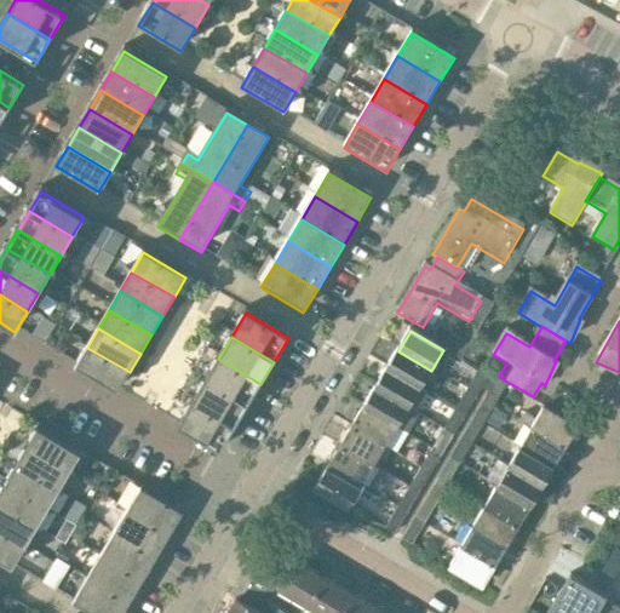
[(75,367),(118,393),(130,372),(87,348),(75,367)]
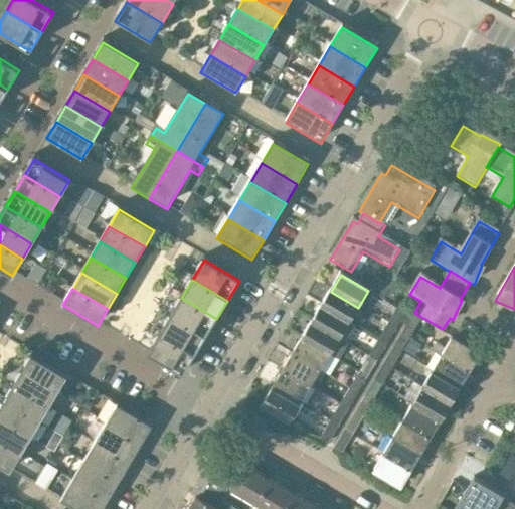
[(321,308),(348,325),(358,308),(331,292),(321,308)]
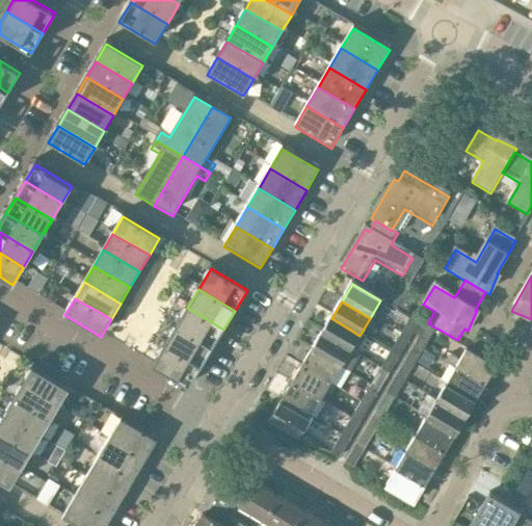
[(176,327),(212,349),(223,330),(187,308),(176,327)]
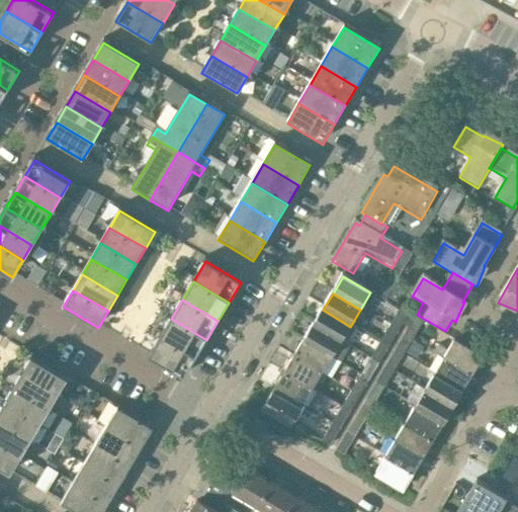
[(313,327),(340,343),(350,327),(323,310),(313,327)]
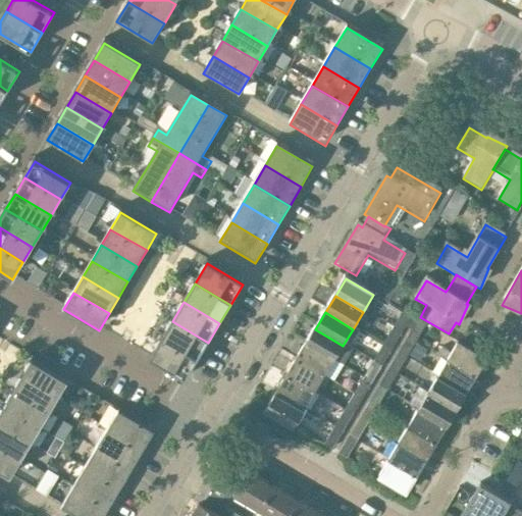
[(402,336),(406,329),(412,318),(405,313),(395,330),(402,336)]
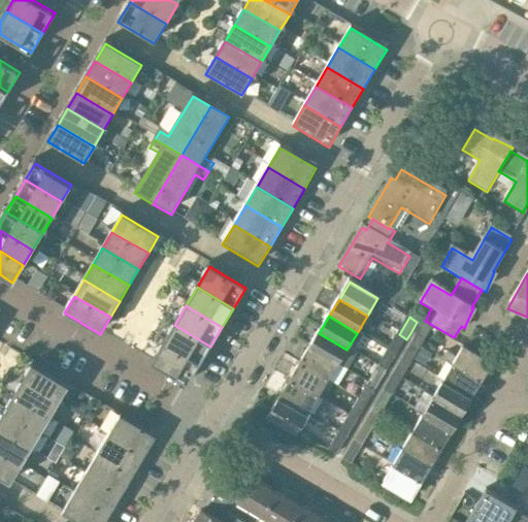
[(414,344),(421,348),(431,330),(417,322),(410,333),(417,337),(414,344)]
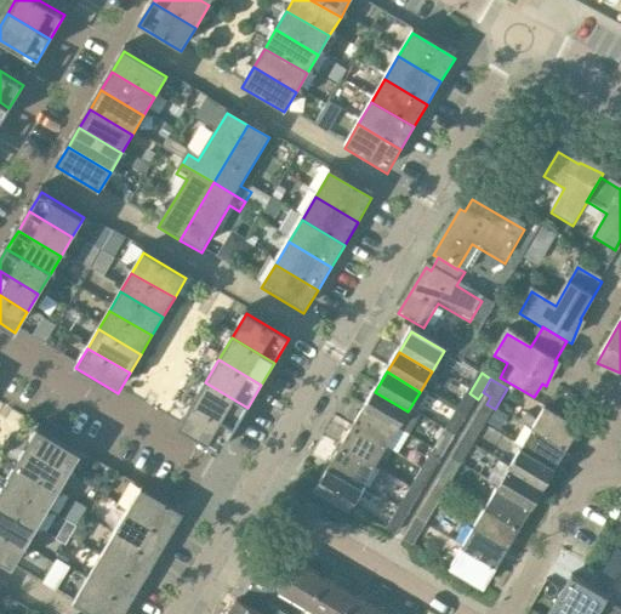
[(192,405),(234,431),(248,408),(205,382),(192,405)]
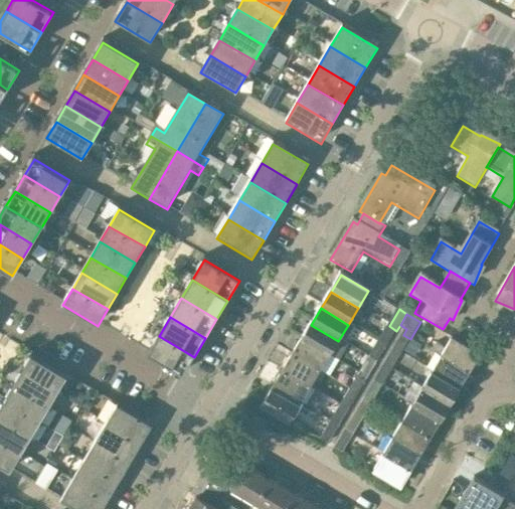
[(302,341),(329,357),(338,341),(311,325),(302,341)]
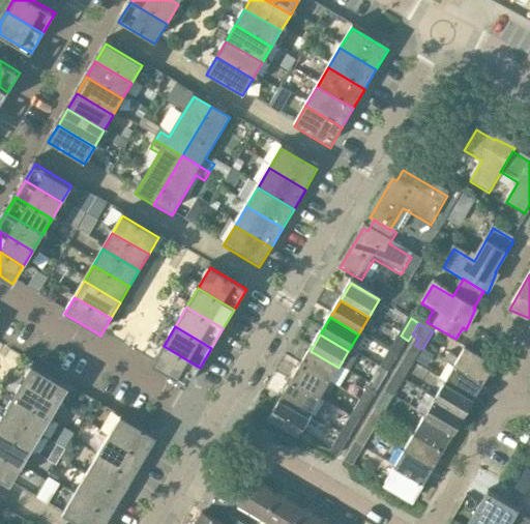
[(398,357),(408,341),(401,336),(390,353),(398,357)]
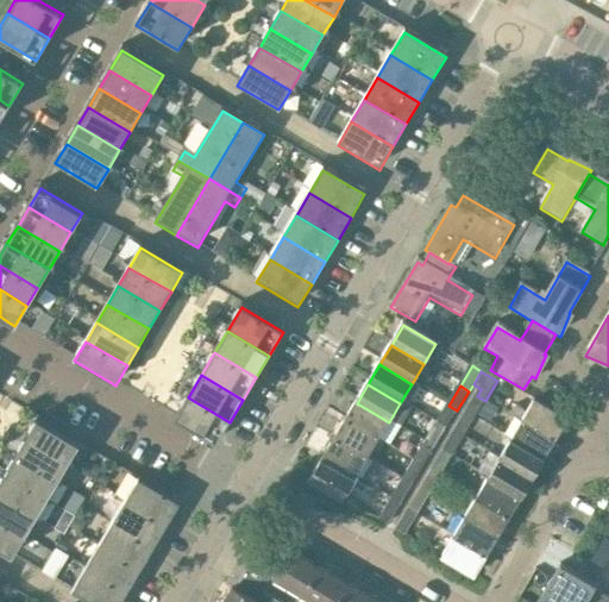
[(465,415),(475,421),(485,401),(477,396),(465,415)]
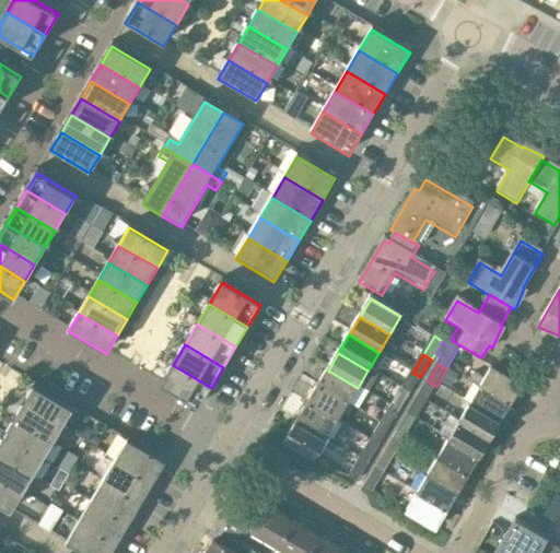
[(161,386),(199,409),(211,388),(173,365),(161,386)]
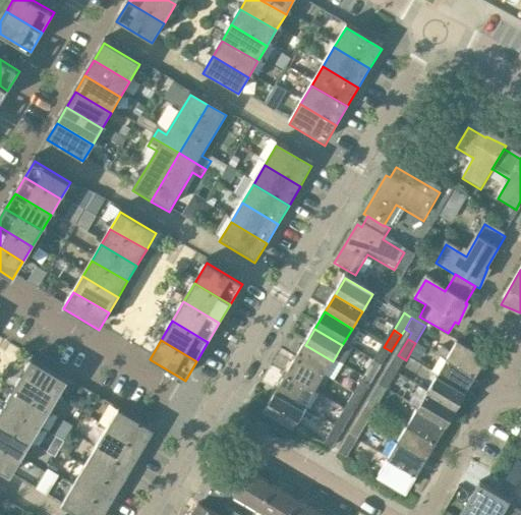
[(447,361),(474,378),(484,360),(457,344),(447,361)]
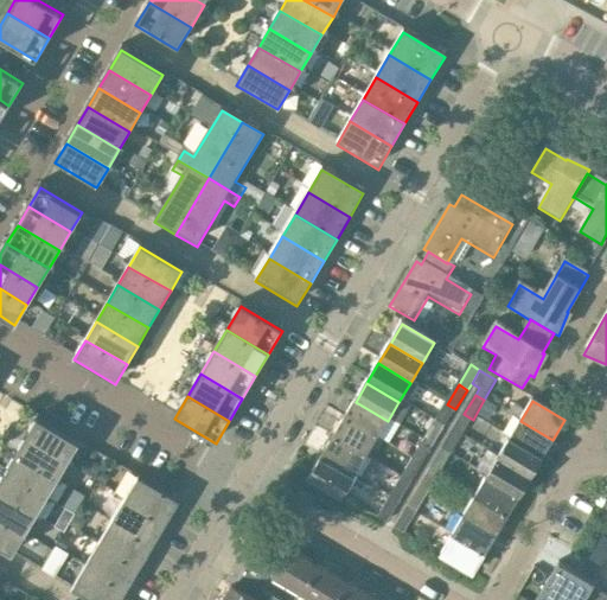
[(344,422),(376,441),(388,421),(356,402),(344,422)]
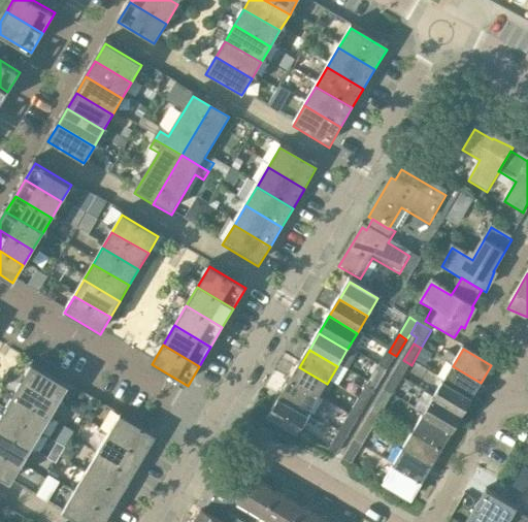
[(387,372),(396,356),(389,352),(378,368),(387,372)]
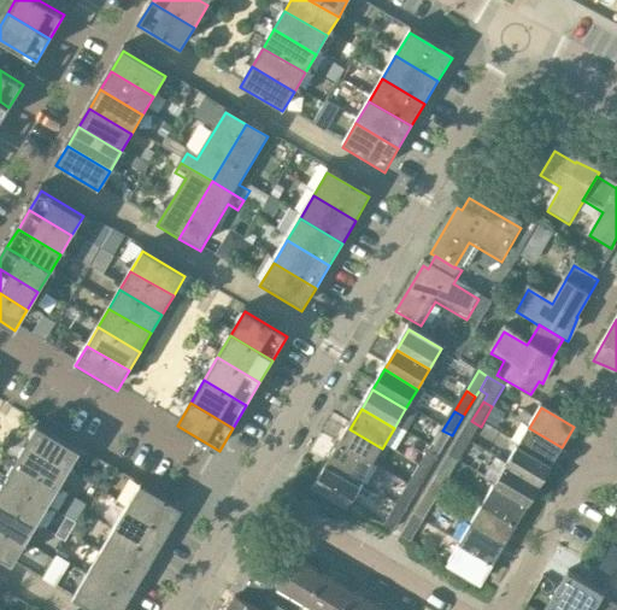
[(460,441),(469,446),(481,427),(471,421),(460,441)]
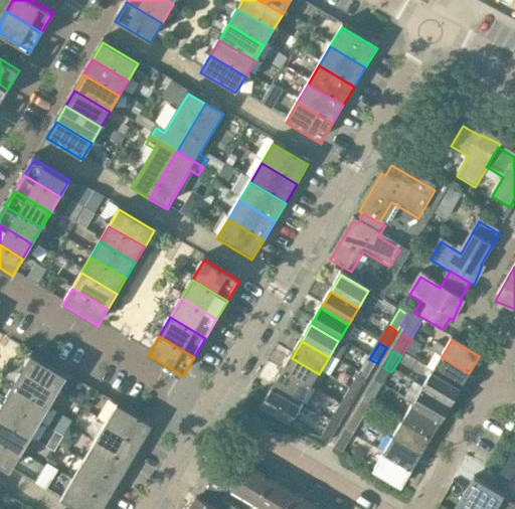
[(22,373),(57,394),(67,377),(31,357),(22,373)]
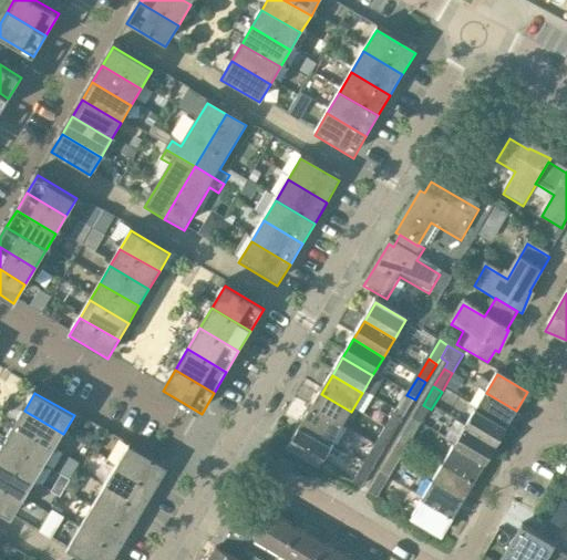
[(475,412),(506,429),(516,411),(486,393),(475,412)]
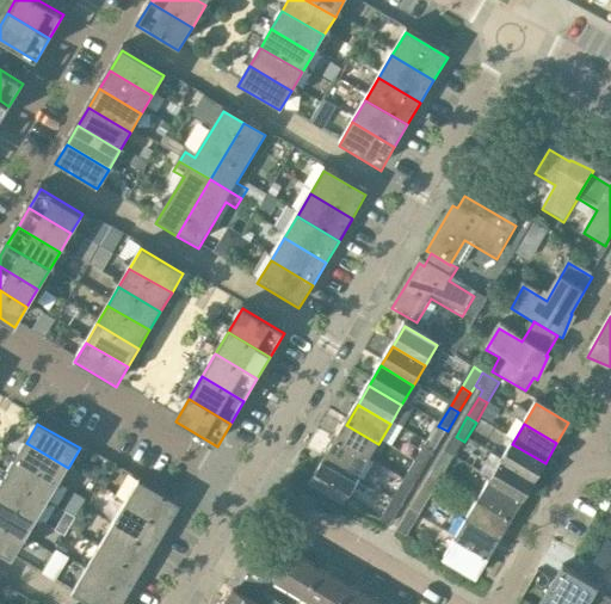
[(334,444),(366,463),(378,444),(346,425),(334,444)]
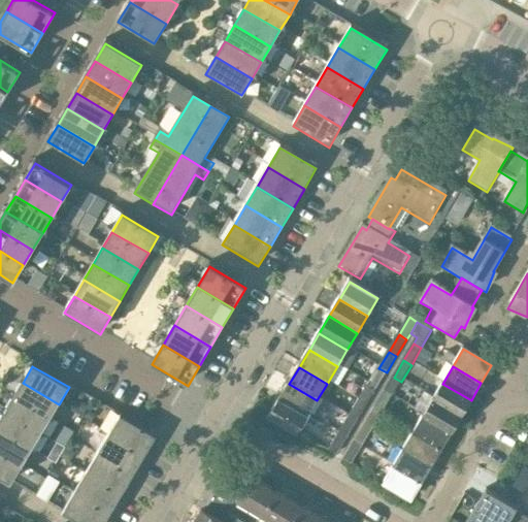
[(376,390),(387,372),(378,368),(368,385),(376,390)]
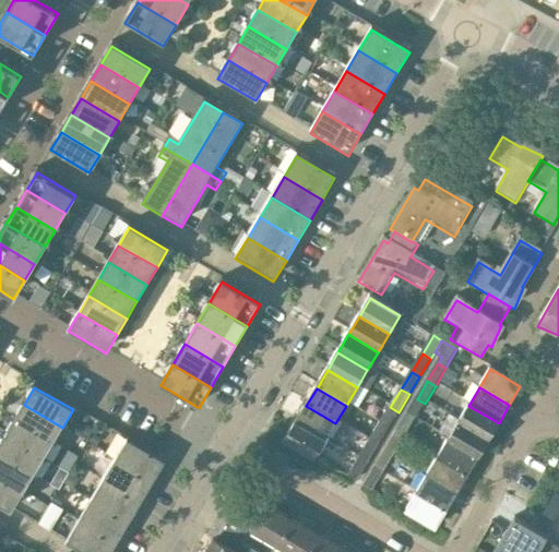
[(406,417),(414,421),(425,404),(417,399),(406,417)]
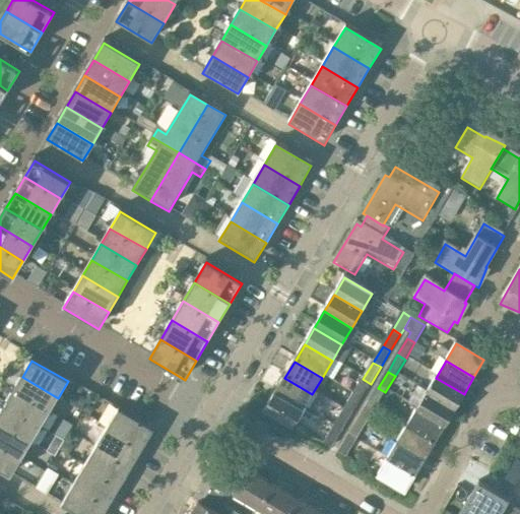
[(12,392),(49,413),(58,398),(22,377),(12,392)]
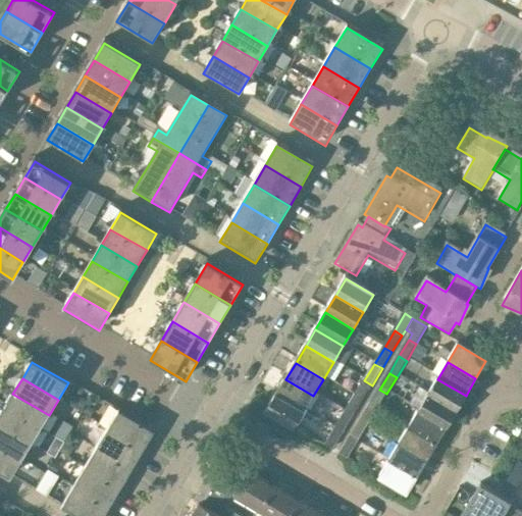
[(275,396),(304,412),(313,396),(285,379),(275,396)]
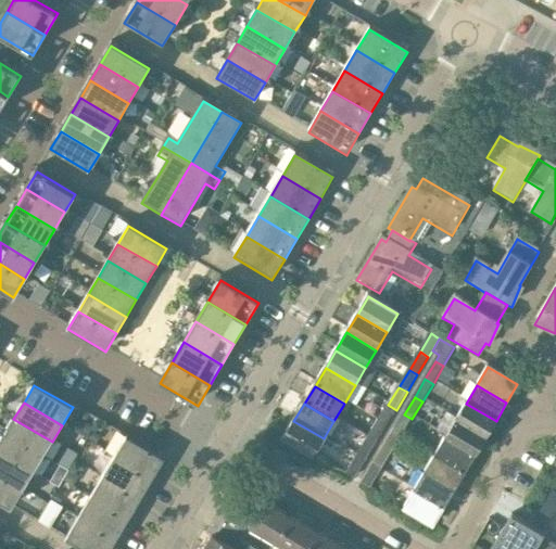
[(456,421),(485,438),(496,421),(466,404),(456,421)]
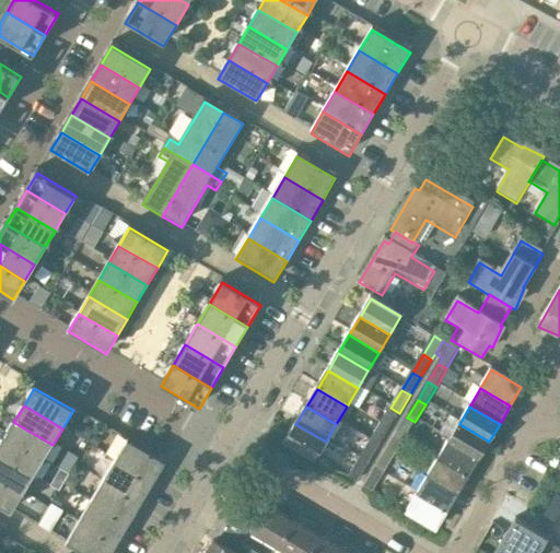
[(388,431),(399,413),(391,408),(381,426),(388,431)]
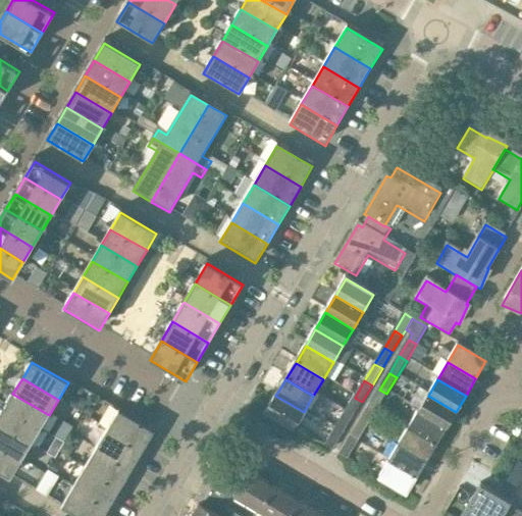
[(369,406),(377,411),(386,394),(379,390),(369,406)]
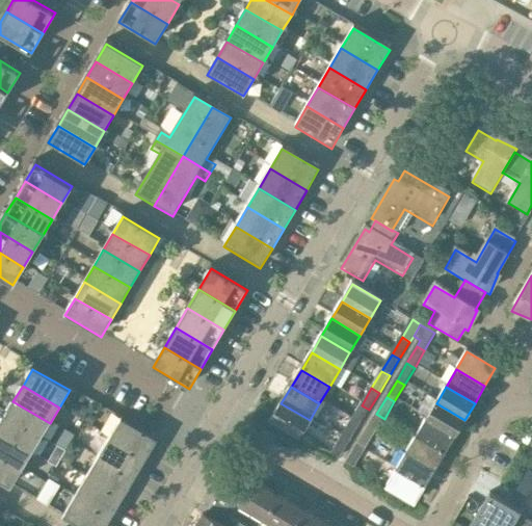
[(3,418),(40,440),(50,423),(12,401),(3,418)]
